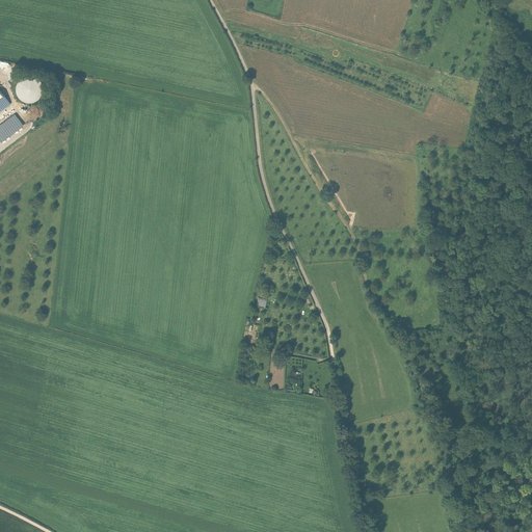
[(24,75),(19,78),(16,82),(15,87),(16,92),(18,97),(22,101),(26,103),(31,103),(36,101),(41,97),(43,92),(43,87),(42,82),(38,78),(34,75),(29,74),(24,75)]
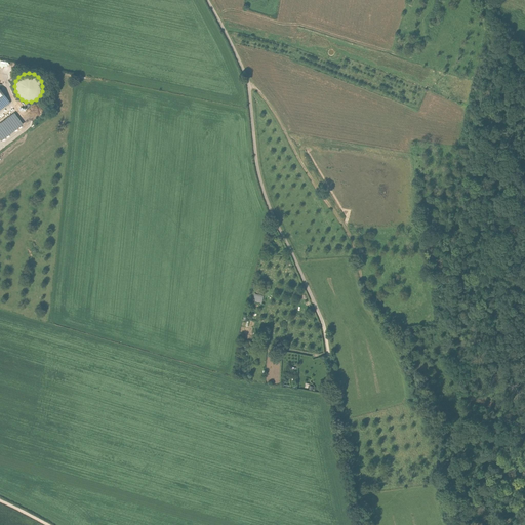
[(0,110),(10,103),(0,88),(0,110)]
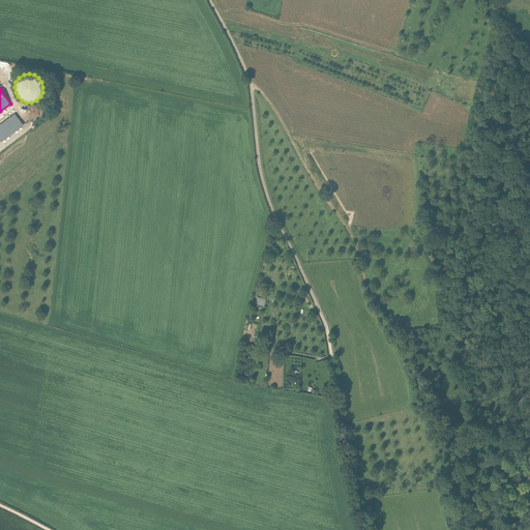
[(15,115),(0,124),(0,140),(1,141),(23,125),(15,115)]
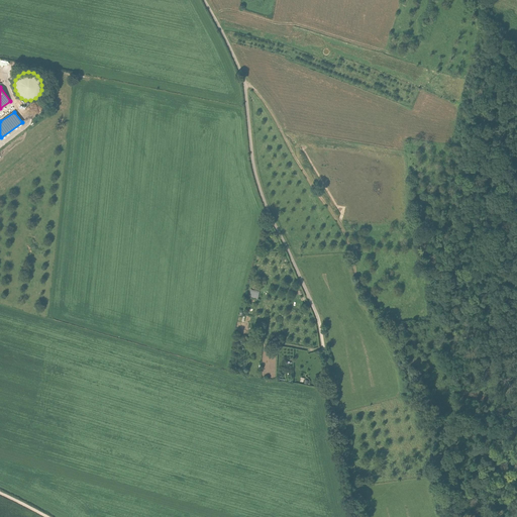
[(250,290),(248,297),(257,299),(260,292),(250,290)]
